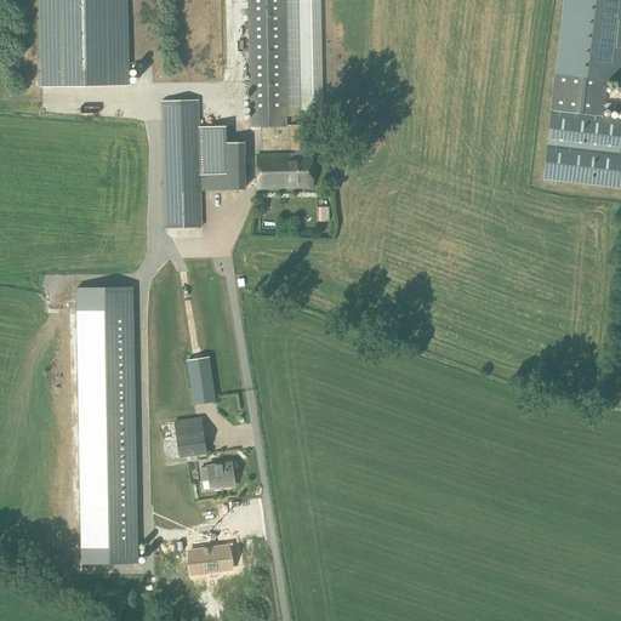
[(127,0),(39,0),(41,86),(129,85),(127,0)]
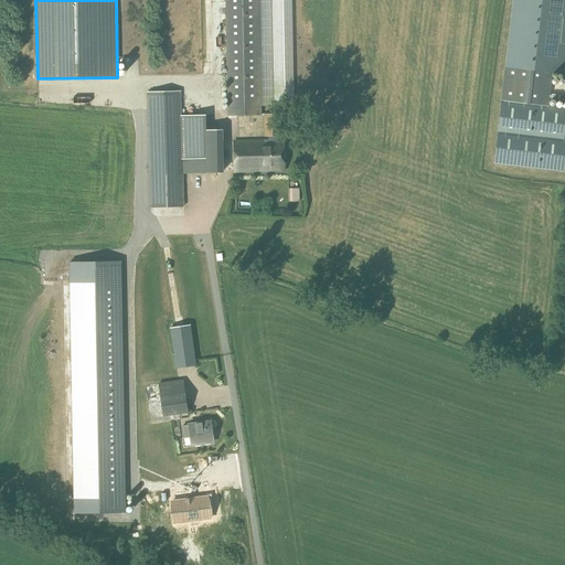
[(285,105),(283,0),(224,0),(227,115),(260,115),(260,106),(285,105)]
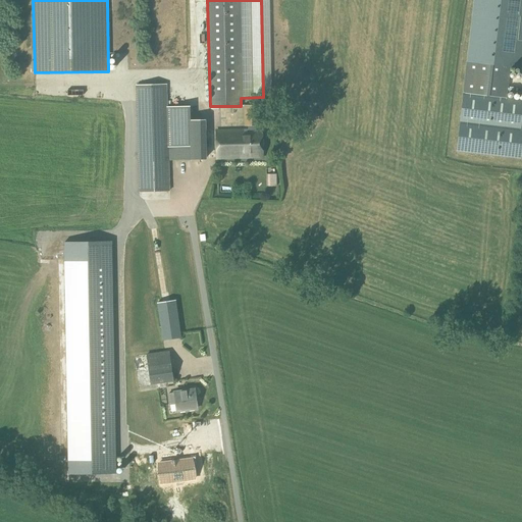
[(460,122),(456,151),(478,154),(521,159),(521,128),(521,129),(521,124),(521,99),(507,98),(511,67),(520,68),(520,60),(521,60),(521,0),(474,0),(463,93),(460,122)]
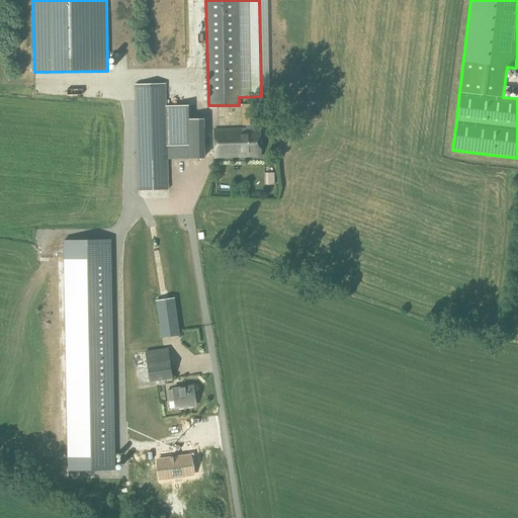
[(124,69),(123,51),(109,51),(110,70),(124,69)]
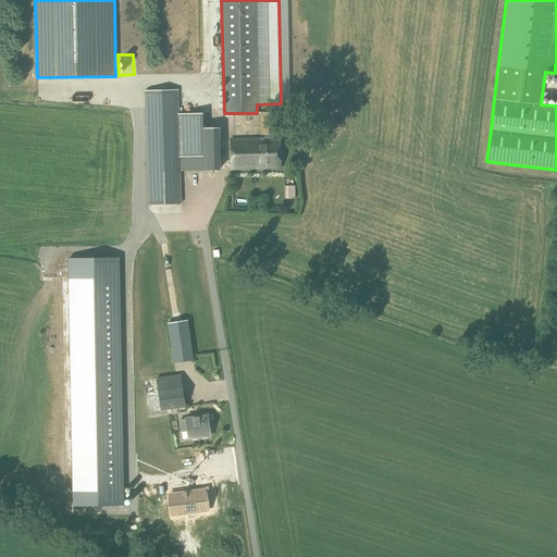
[(220,170),(219,128),(202,128),(203,156),(181,156),(180,123),(178,89),(146,90),(147,130),(149,205),(182,203),(181,171),(203,170),(220,170)]
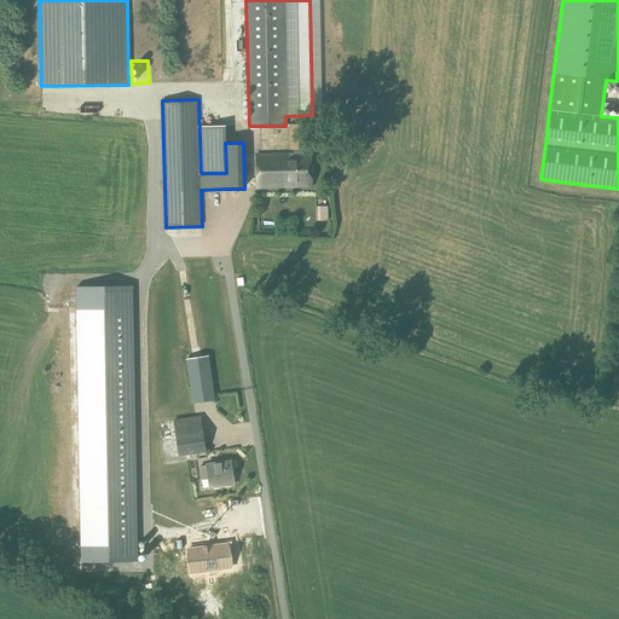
[(289,125),(290,150),(295,149),(295,155),(256,155),(256,189),(312,187),(311,149),(307,149),(307,125),(289,125)]
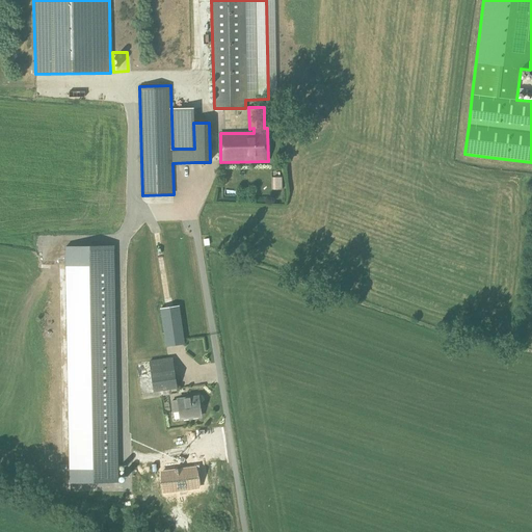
[(301,209),(303,197),(285,193),(282,205),(301,209)]
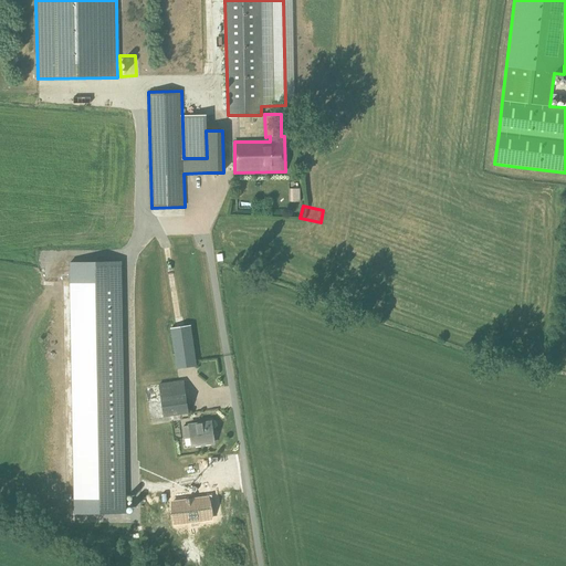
[(126,513),(122,262),(70,263),(71,281),(75,514),(126,513)]
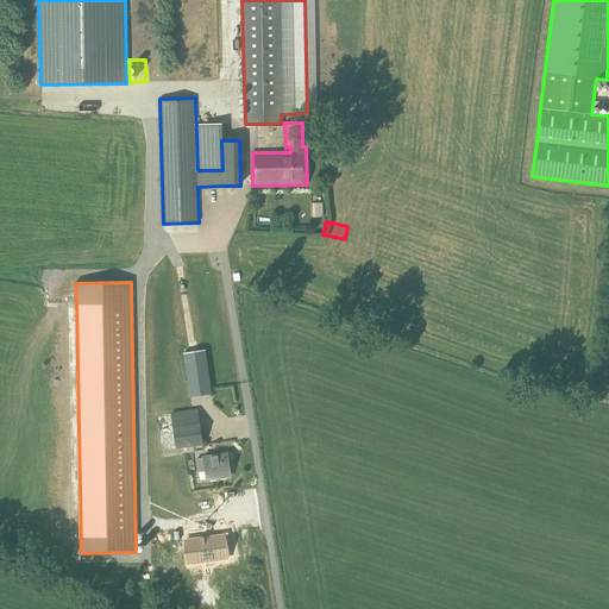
[(183,353),(189,397),(213,394),(206,350),(183,353)]
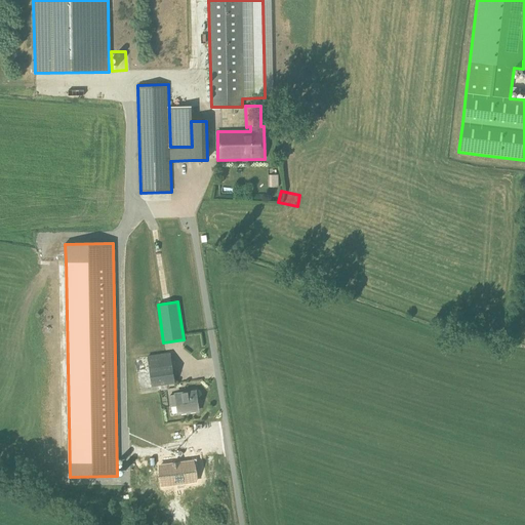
[(175,384),(170,353),(148,356),(152,388),(175,384)]
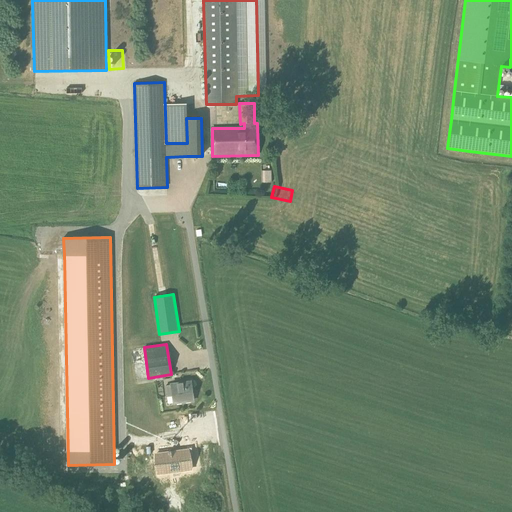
[(191,381),(171,384),(171,385),(165,386),(167,396),(173,395),(173,401),(175,400),(175,403),(193,401),(192,398),(193,398),(191,381)]
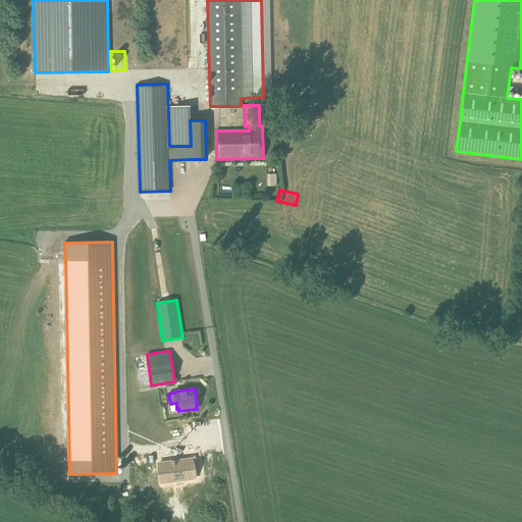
[(190,464),(165,467),(167,482),(173,481),(173,483),(180,482),(180,480),(192,479),(190,464)]
